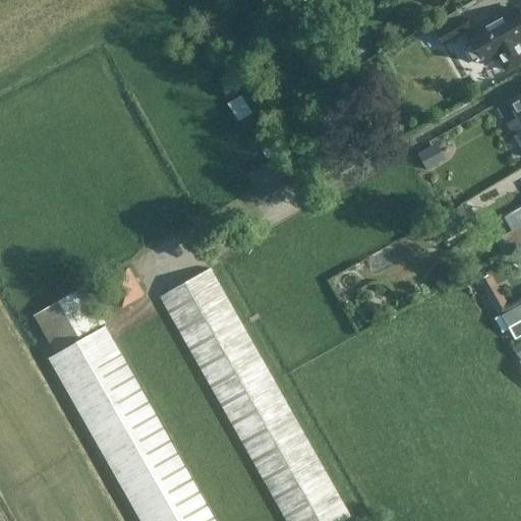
[(520,44),(520,17),(516,10),(468,37),(471,42),(465,45),(465,53),(469,59),(475,64),(481,60),(484,65),(499,57),(507,71),(520,62),(520,47),(519,45),(520,44)]
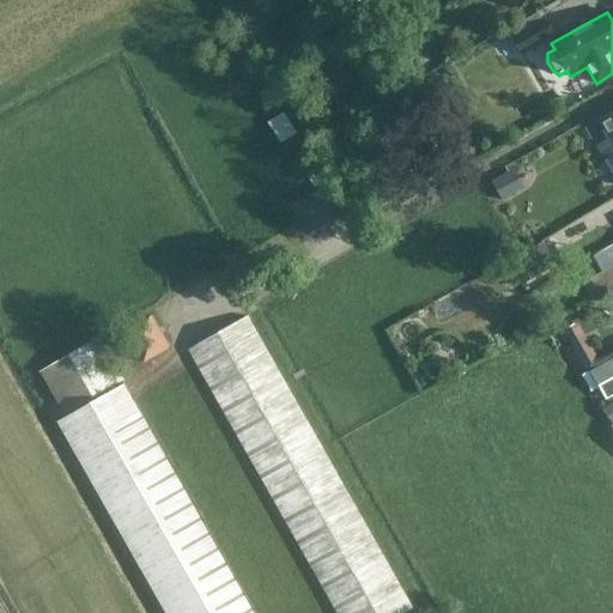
[(514,40),(521,54),(552,36),(545,22),(514,40)]
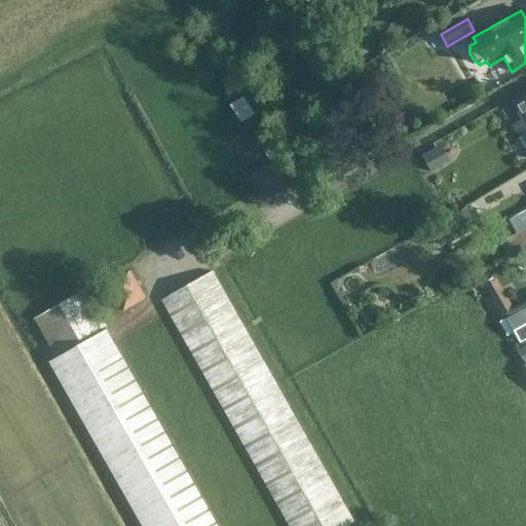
[(525,96),(513,104),(522,120),(511,127),(525,154),(525,96)]
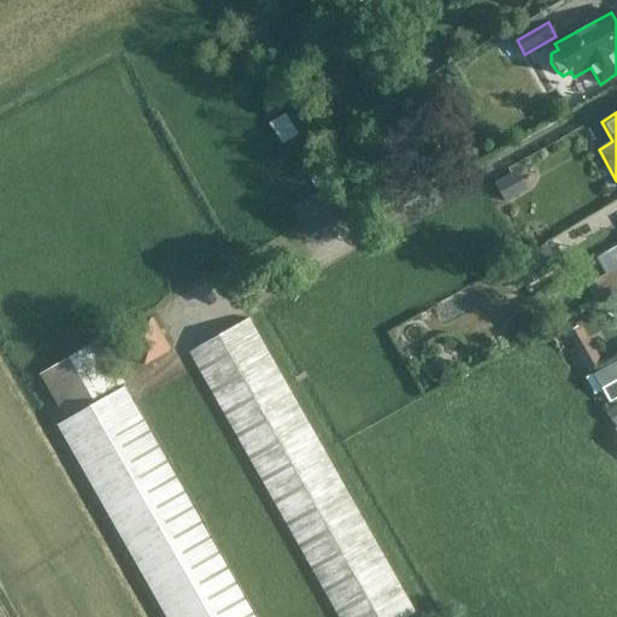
[(282,144),(298,134),(286,113),(269,123),(282,144)]
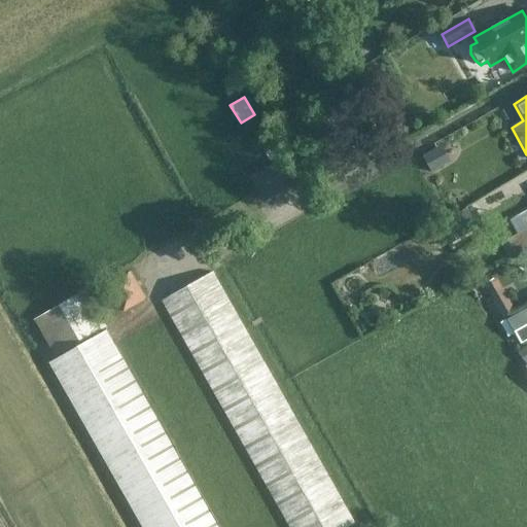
[(270,162),(282,152),(277,145),(265,153),(270,162)]
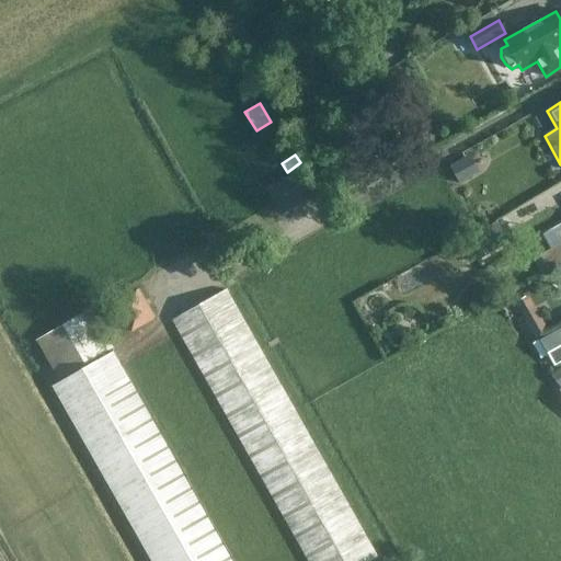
[(465,158),(450,165),(460,184),(474,175),(465,158)]
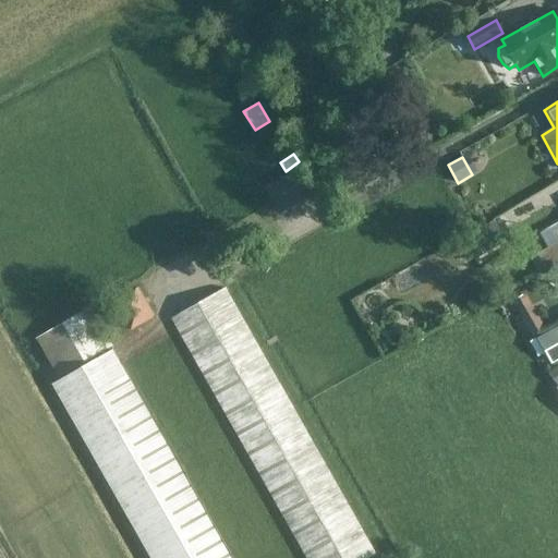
[(494,221),(471,234),(484,255),(506,242),(494,221)]
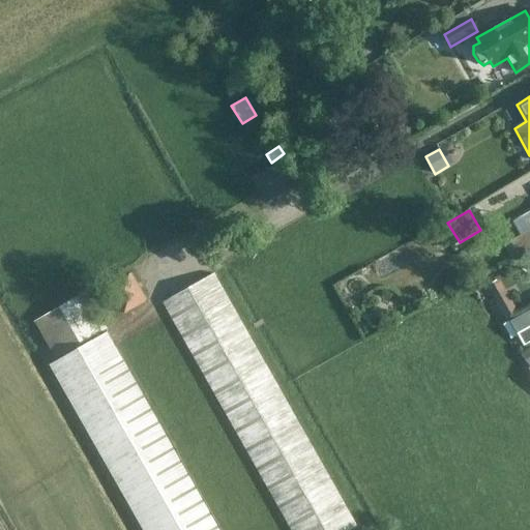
[(529,229),(509,241),(518,255),(529,247),(529,229)]
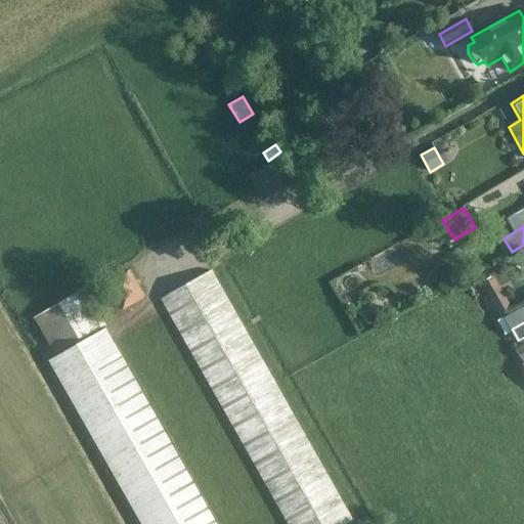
[(122,311),(144,298),(128,269),(105,282),(122,311)]
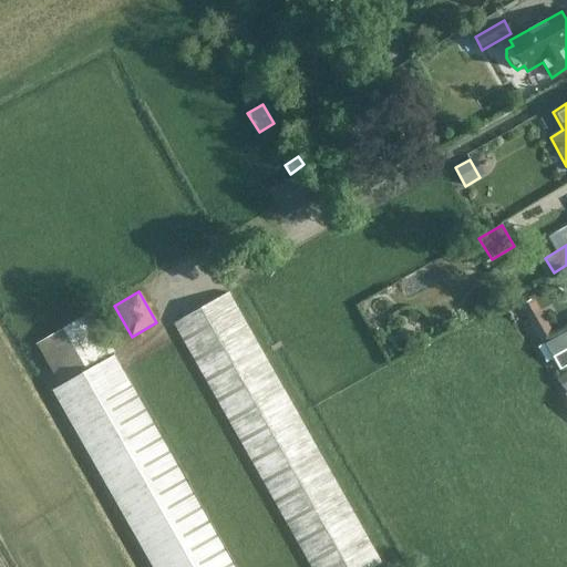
[(310,566),(375,566),(382,564),(229,291),(173,323),(310,566)]
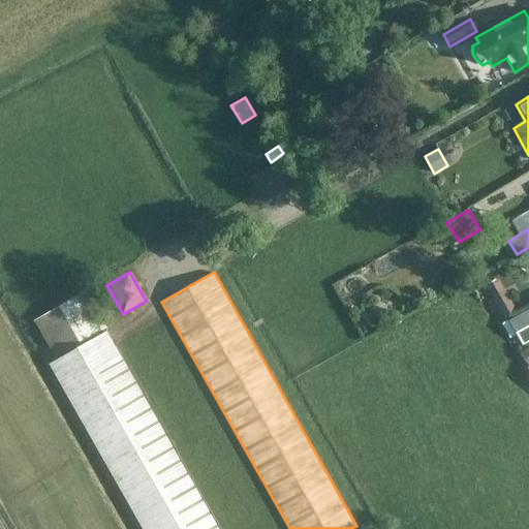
[(492,294),(504,317),(516,310),(503,288),(492,294)]
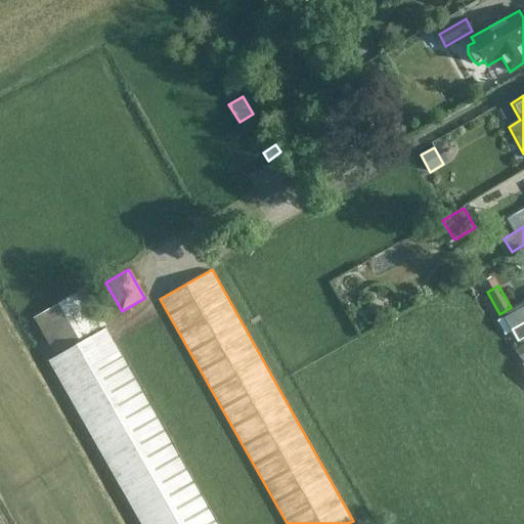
[(215,523),(104,329),(99,332),(98,330),(105,324),(85,288),(33,317),(54,354),(91,334),(91,336),(48,360),(141,523),(215,523)]
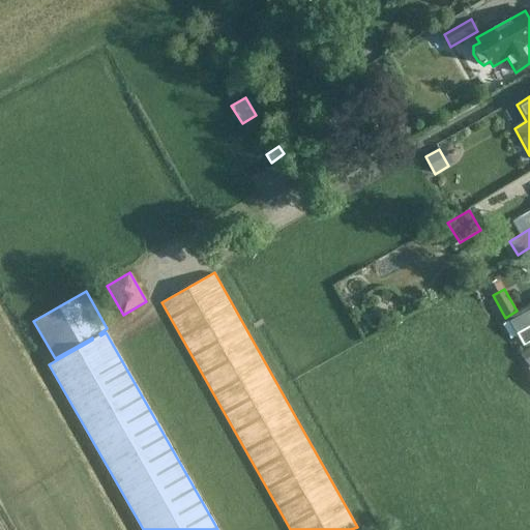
[(529,311),(511,322),(524,345),(529,341),(529,311)]
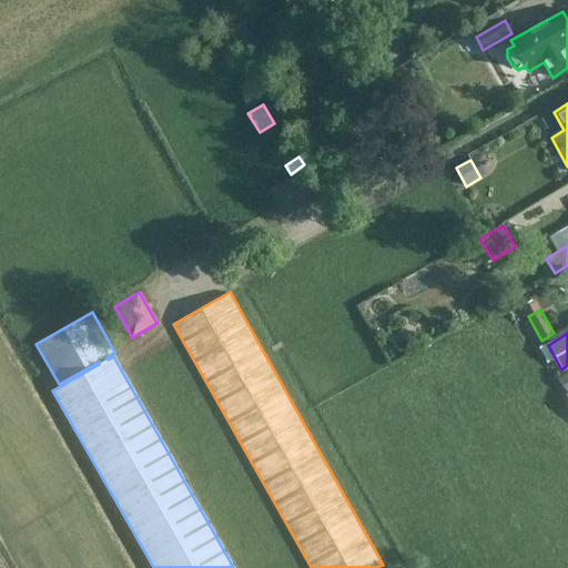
[(547,345),(539,350),(547,363),(555,359),(547,345)]
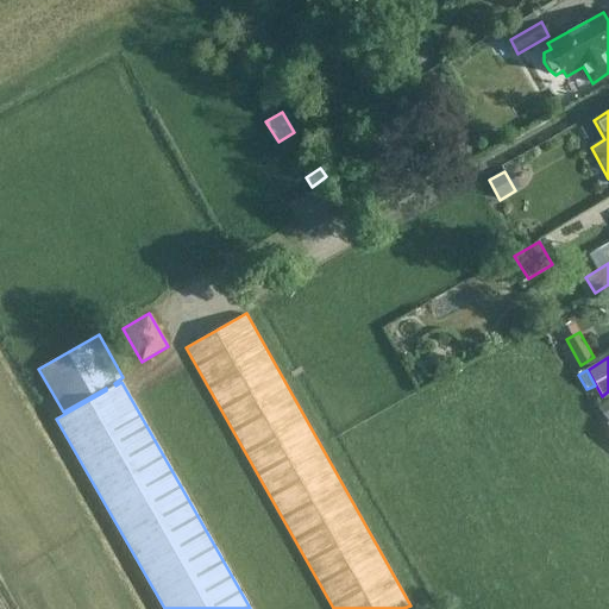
[(608,397),(597,408),(608,421),(608,397)]
